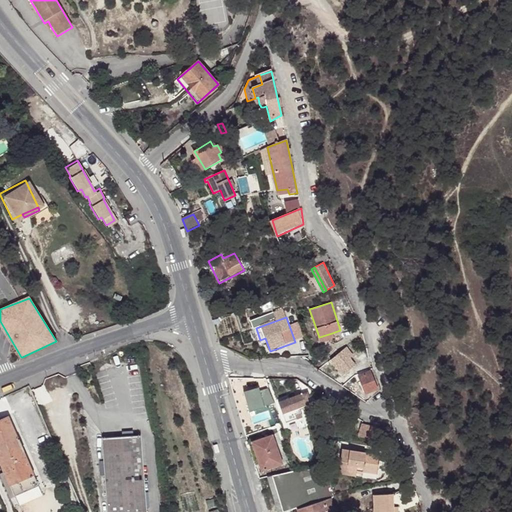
[(334,337),(332,333),(319,337),(320,341),(334,337)]
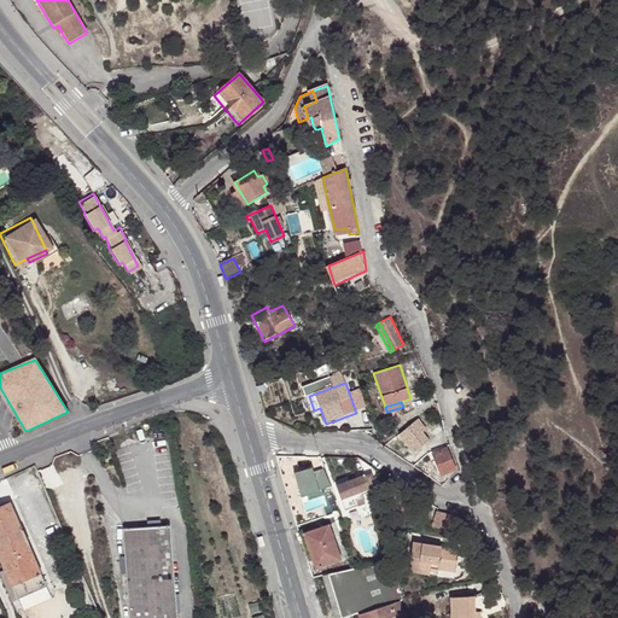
[(441,474),(454,470),(447,449),(432,454),(441,474)]
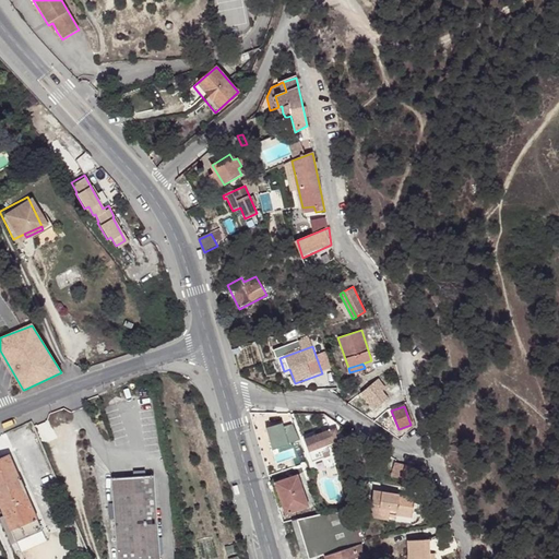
[(334,442),(334,443),(341,441),(336,428),(330,430),(334,442)]
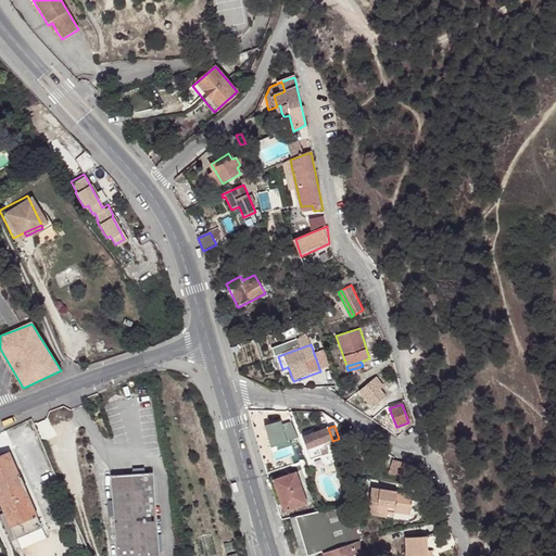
[(307,450),(332,441),(332,440),(328,428),(319,431),(313,433),(303,438),(307,450)]
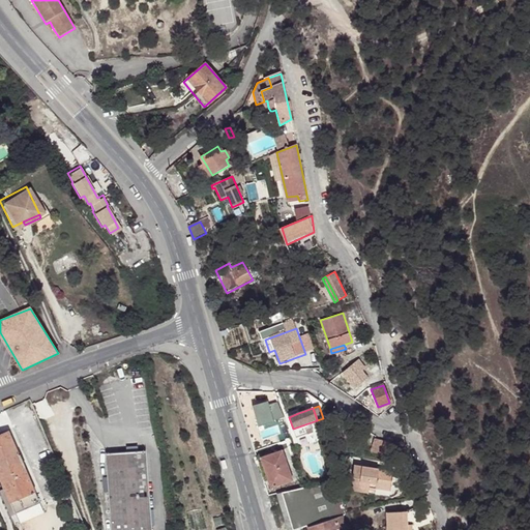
[(320,429),(317,420),(293,429),(297,438),(315,432),(314,431),(320,429)]
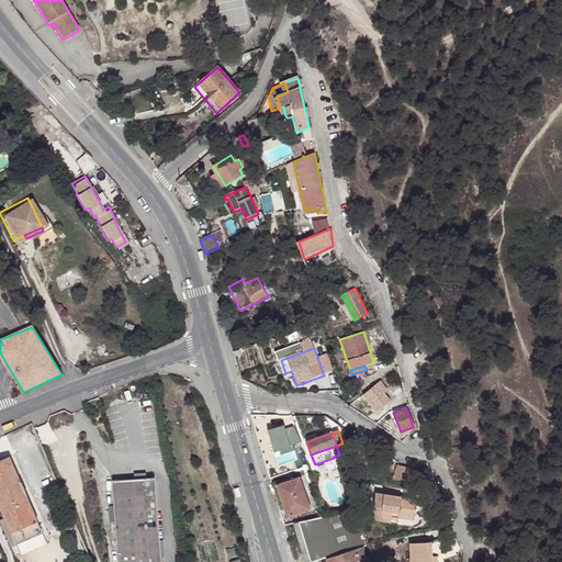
[(382,456),(374,450),(370,456),(378,462),(382,456)]
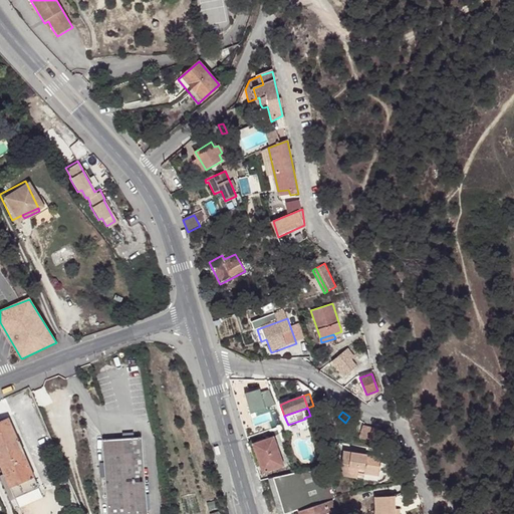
[(0,463),(5,475),(0,476),(4,485),(11,500),(15,498),(24,494),(39,487),(34,476),(9,418),(0,422),(0,463)]
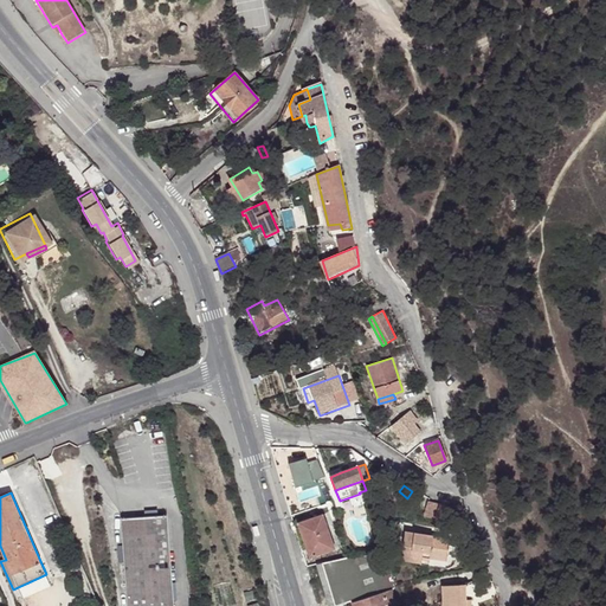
[(373,511),(368,498),(362,501),(371,521),(375,520),(373,513),(373,511)]
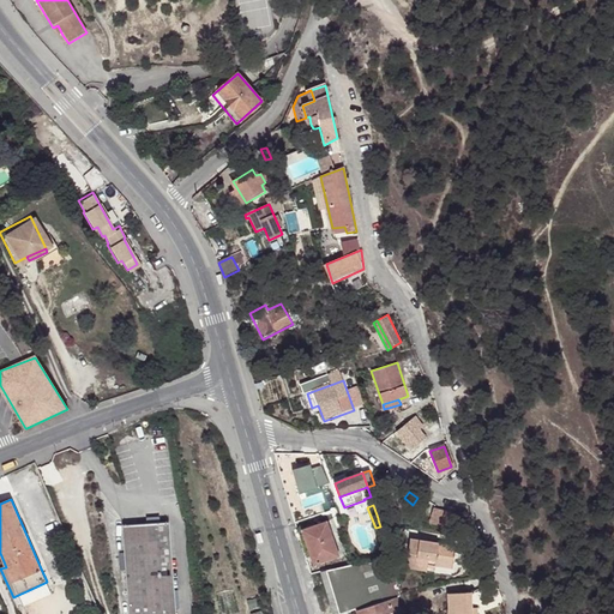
[(432,525),(443,528),(446,512),(435,510),(432,525)]
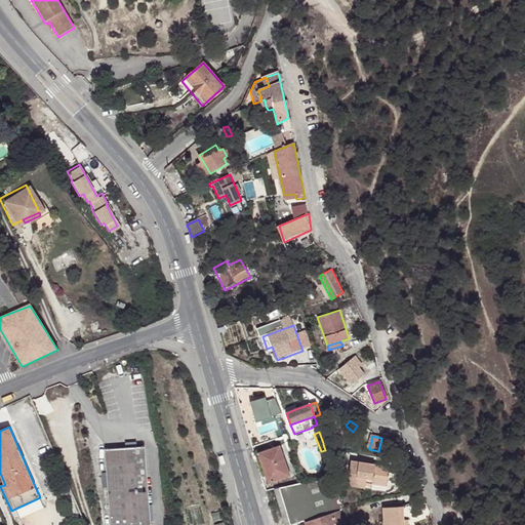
[(378,451),(388,454),(392,441),(391,441),(381,438),(378,451)]
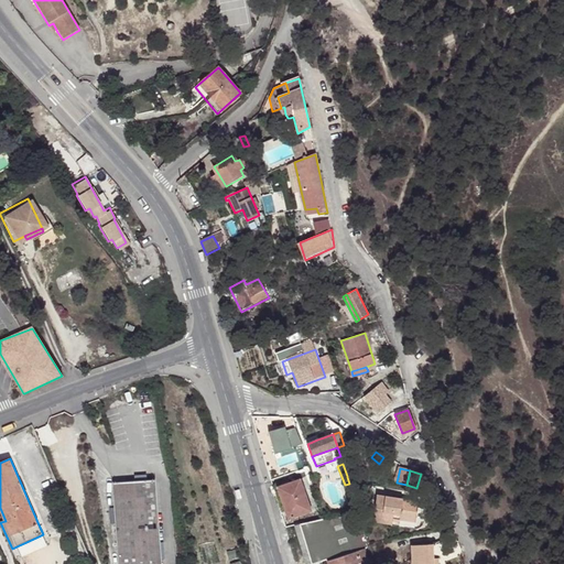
[(312,512),(301,480),(278,488),(289,520),(312,512)]
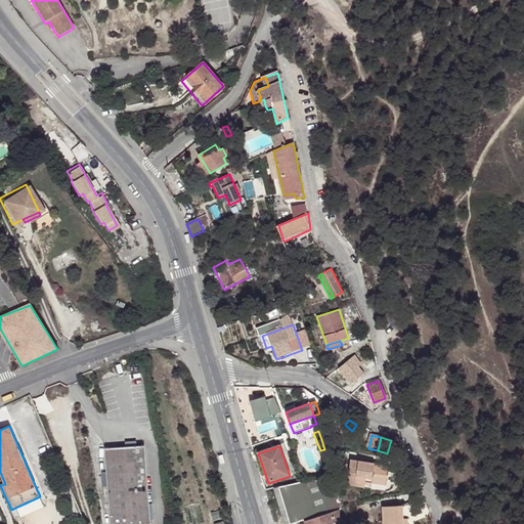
[(149,523),(142,448),(104,451),(110,523),(149,523)]
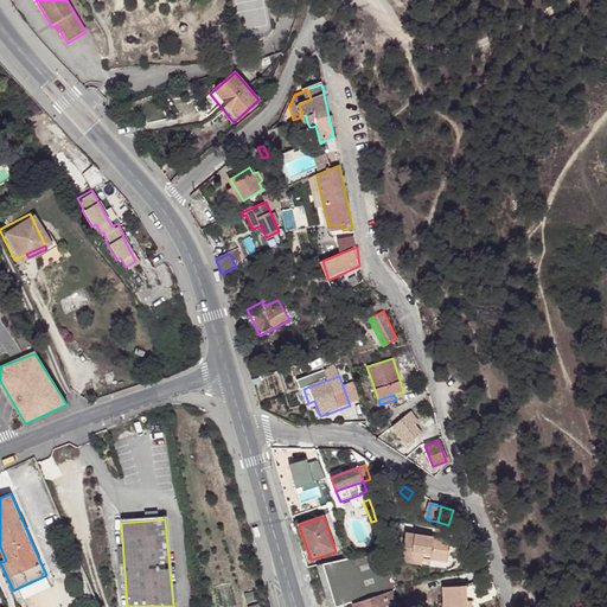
[(432,561),(447,563),(451,541),(406,534),(402,561),(430,567),(432,561)]
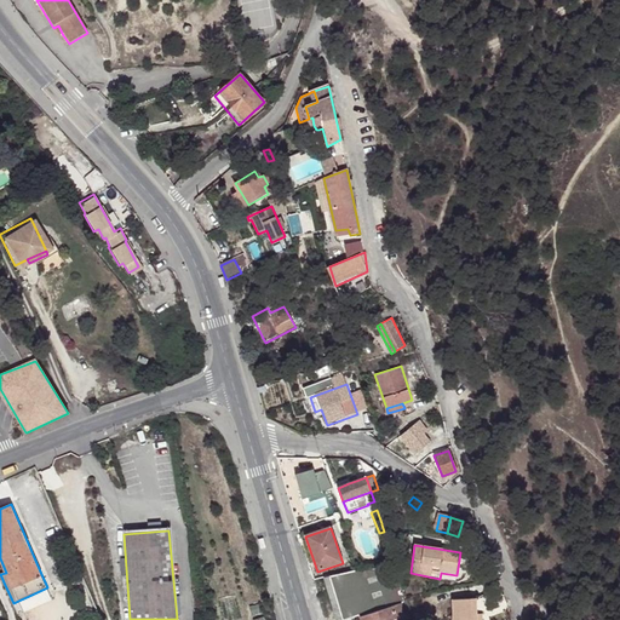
[(407,603),(406,598),(395,561),(356,569),(329,575),(343,619),(344,619),(361,615),(362,616),(396,606),(402,604),(407,603)]
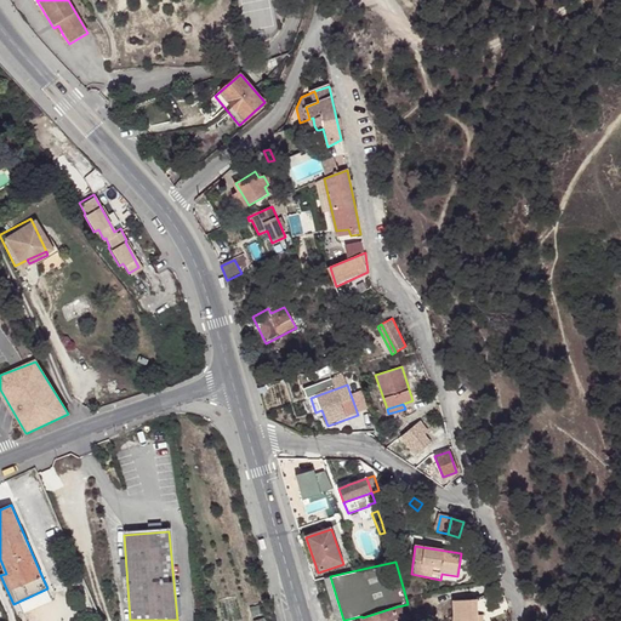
[(457,584),(457,576),(442,574),(440,580),(440,581),(457,584)]
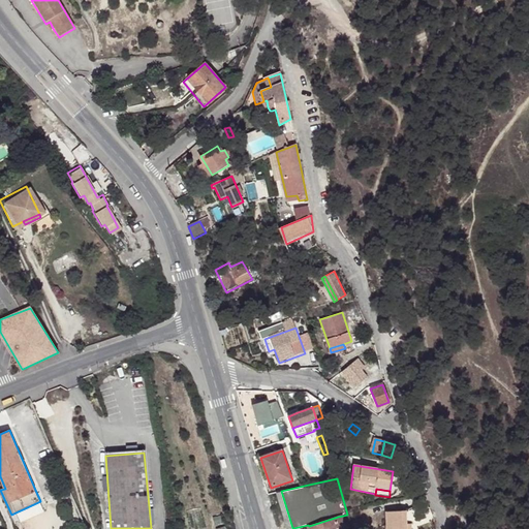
[(407,528),(407,525),(407,523),(407,512),(387,514),(387,528),(407,528)]
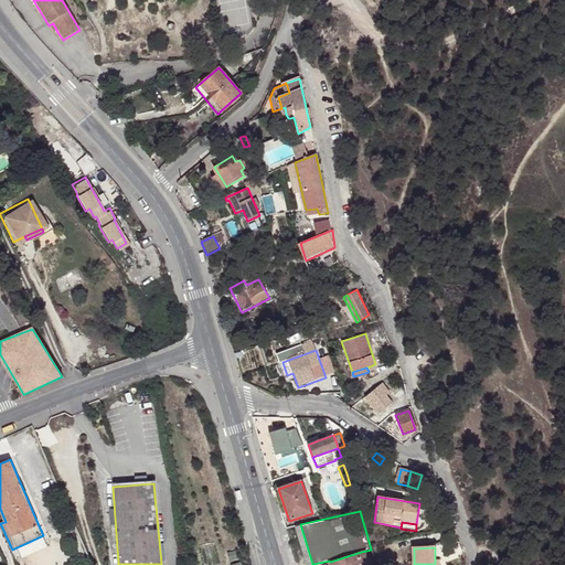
[(443,547),(435,547),(435,558),(445,558),(443,547)]
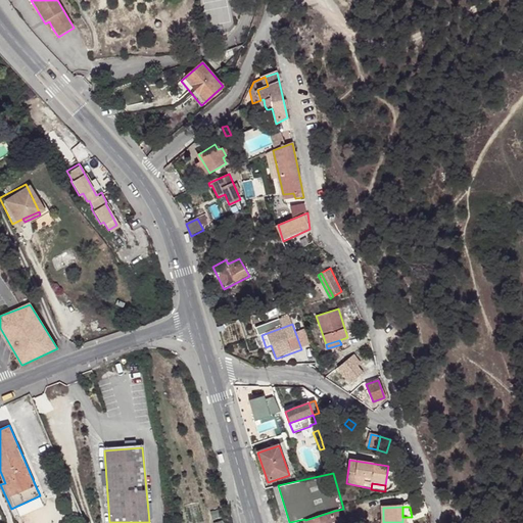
[(334,511),(305,520),(305,522),(333,522),(343,520),(339,510),(334,511)]
